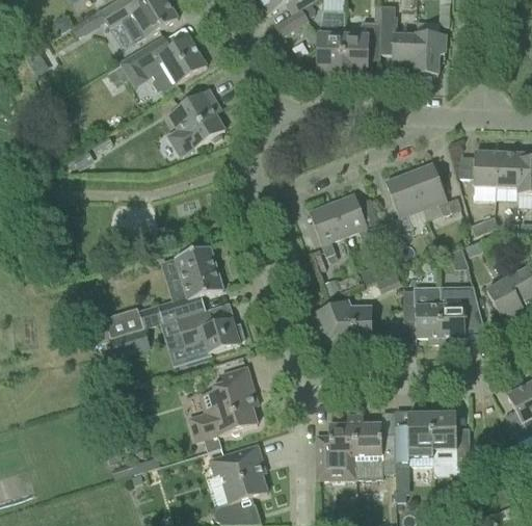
[(115,0),(72,27),(77,35),(104,19),(109,28),(122,21),(135,43),(178,18),(167,0),(141,0),(138,2),(137,0),(115,0)]
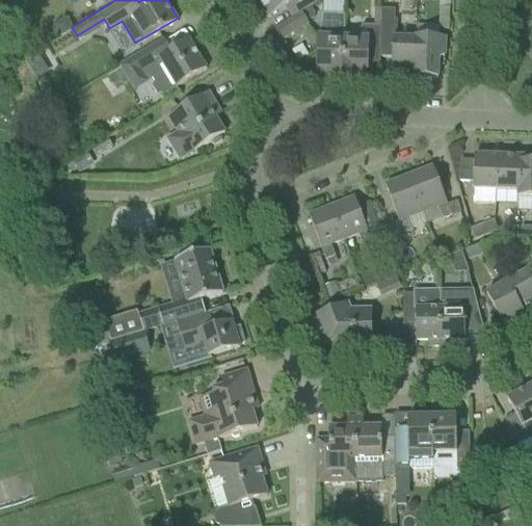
[(291,14),(300,8),(314,0),(259,0),(267,14),(285,3),(291,14)]
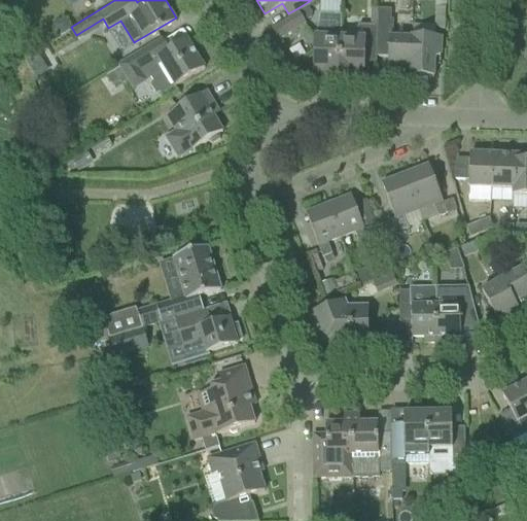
[(436,3),(435,14),(445,14),(445,4),(436,3)]
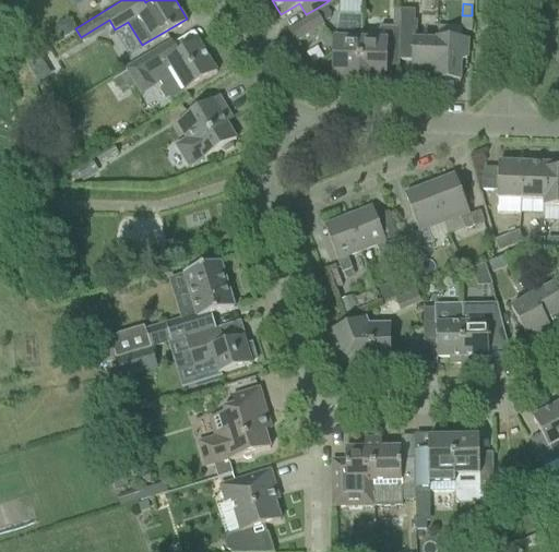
[(400,55),(400,33),(401,23),(401,7),(394,6),(393,24),(380,23),(378,32),(376,36),(360,36),(359,78),(376,79),(376,75),(385,76),(387,55),(400,55)]
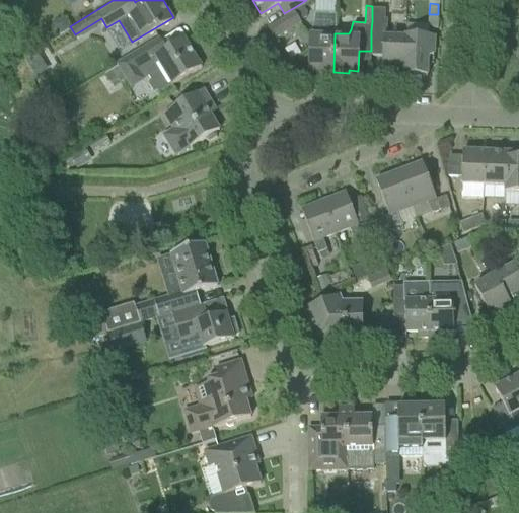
[(397,71),(403,71),(405,34),(387,33),(387,16),(385,16),(385,6),(372,6),(371,30),(371,51),(371,52),(382,52),(382,65),(397,65),(397,71)]
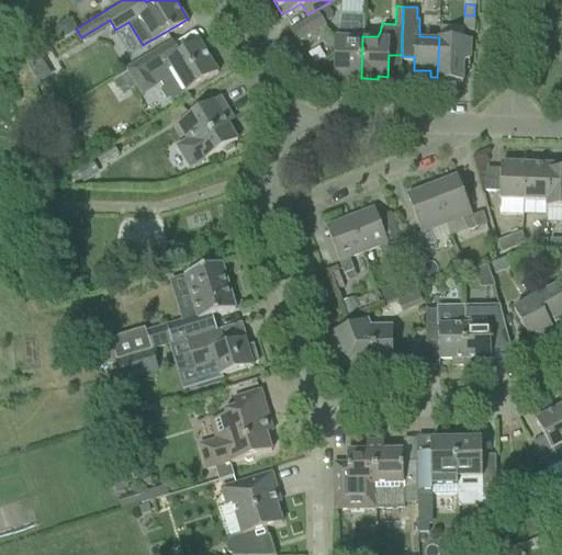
[(317,9),(307,14),(290,25),(298,38),(326,22),(317,9)]
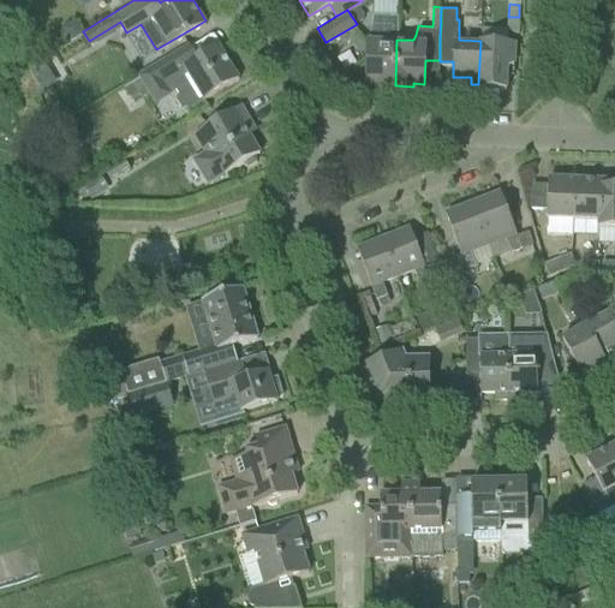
[(377,85),(395,85),(396,40),(396,35),(398,35),(399,13),(374,12),(370,39),(368,39),(366,82),(377,82),(377,85)]
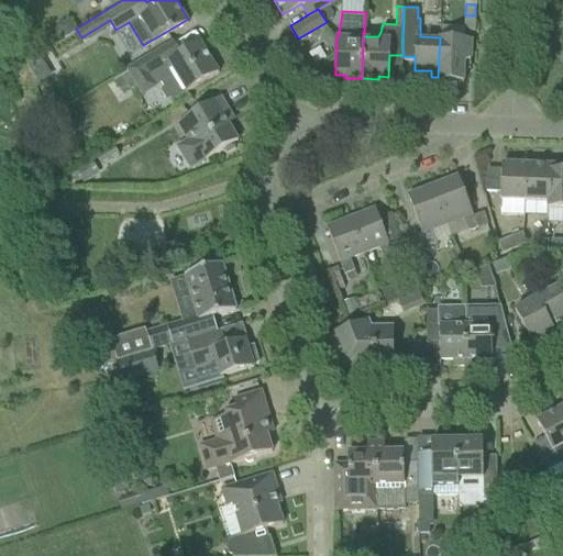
[(475,15),(465,15),(465,26),(475,28),(475,15)]
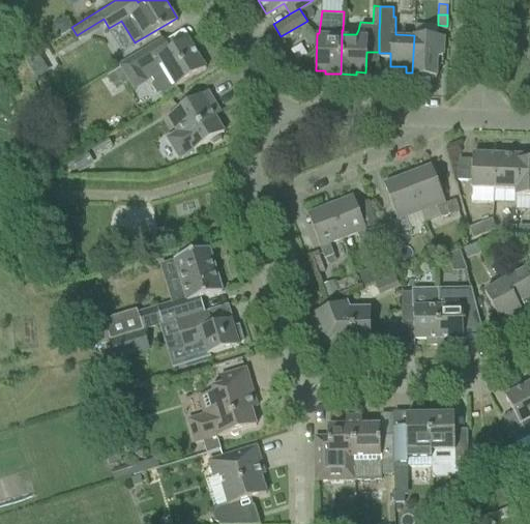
[(414,33),(414,35),(412,73),(412,74),(437,75),(437,52),(443,53),(444,34),(414,33)]
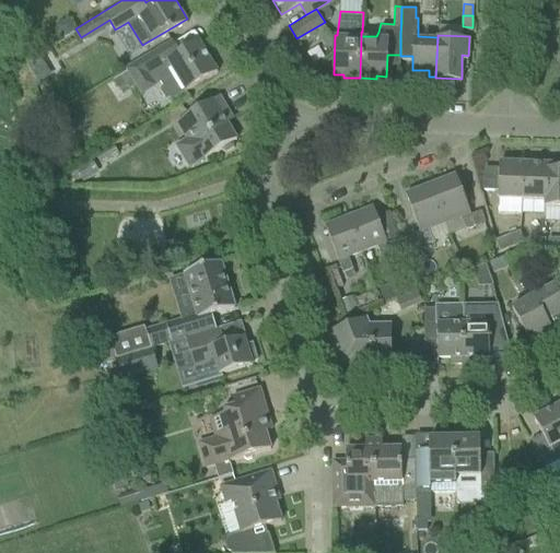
[(161,86),(165,95),(170,93),(172,96),(185,89),(186,87),(217,68),(198,37),(179,48),(173,37),(154,48),(139,58),(147,70),(151,78),(158,73),(163,83),(161,86)]
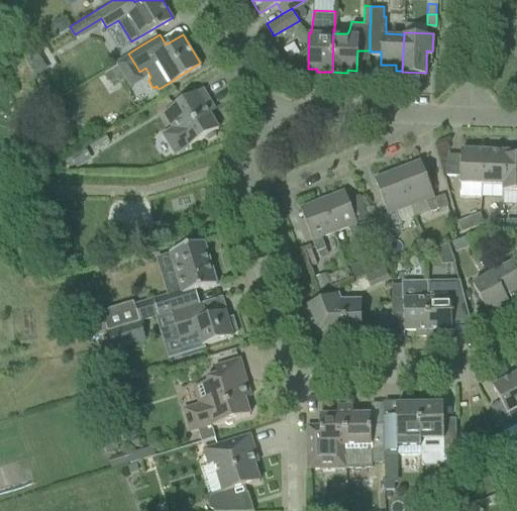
[(185,96),(162,110),(171,125),(162,131),(175,152),(203,134),(207,137),(215,132),(215,127),(218,125),(204,102),(210,99),(202,86),(185,96)]
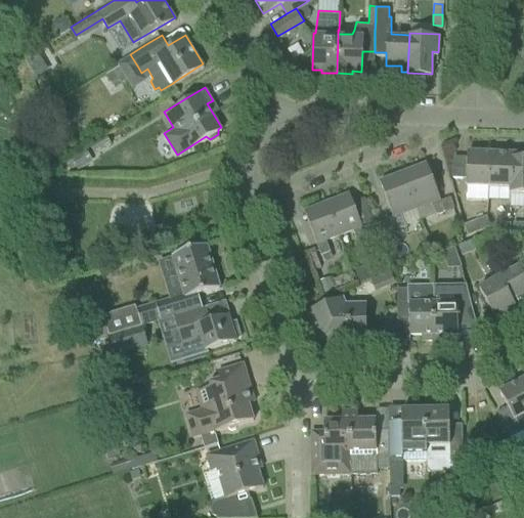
[(88,141),(94,150),(112,140),(105,131),(88,141)]
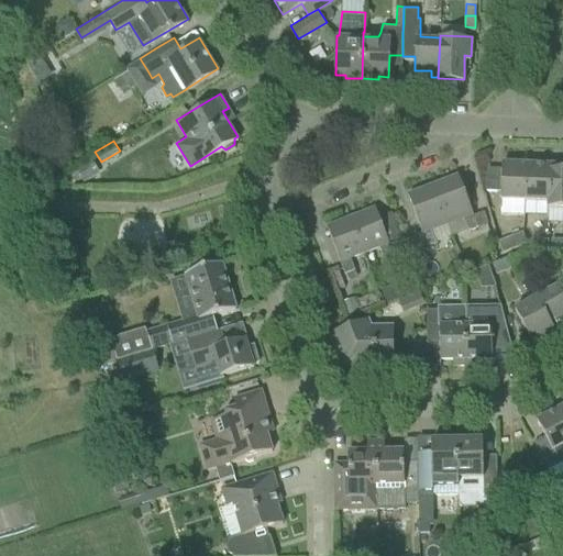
[(525,211),(525,198),(527,160),(503,159),(501,181),(500,197),(501,197),(501,210),(525,211)]
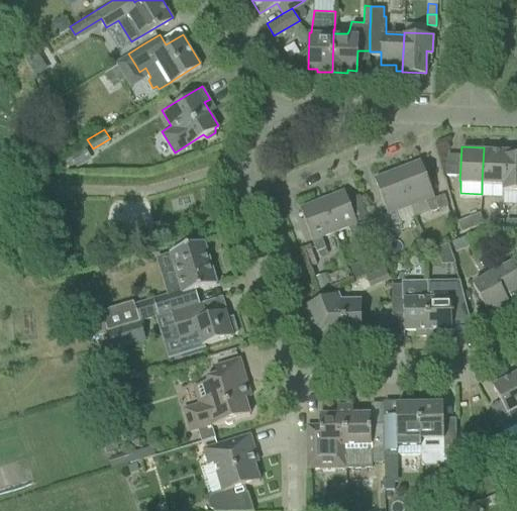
[(81,147),(71,155),(78,165),(88,159),(81,147)]
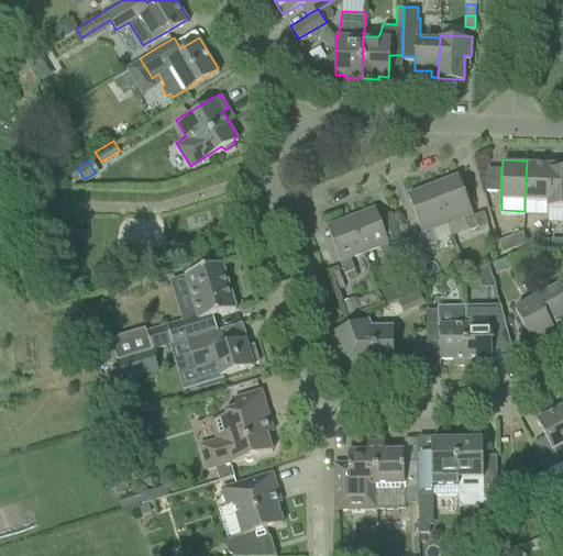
[(548,206),(548,199),(549,162),(538,162),(527,160),(525,198),(525,211),(548,212),(548,206)]
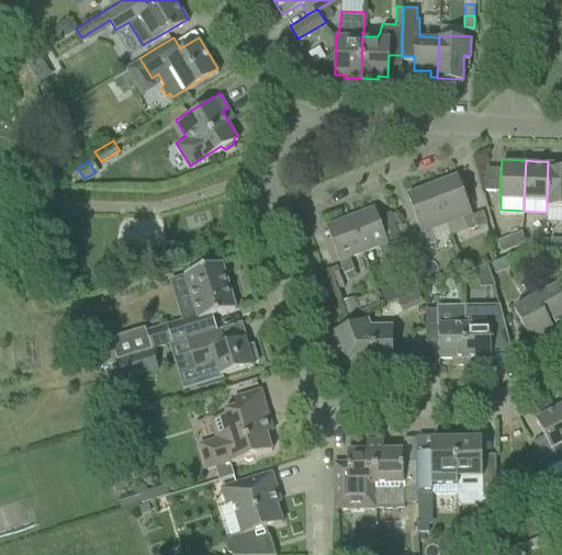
[(561,205),(561,161),(548,161),(547,199),(547,205),(561,205)]
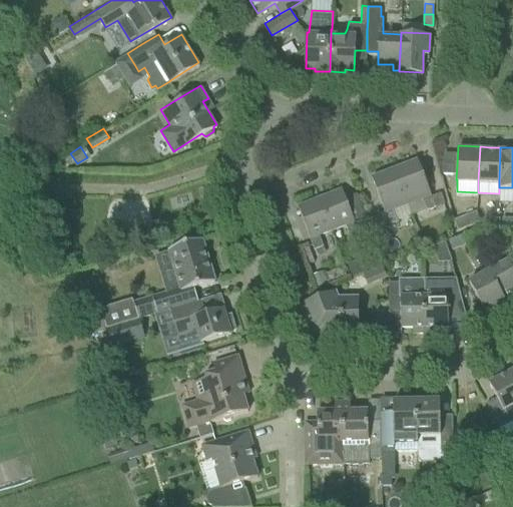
[(418,157),(395,166),(408,200),(407,201),(412,212),(427,206),(427,207),(435,204),(431,192),(431,191),(418,157)]
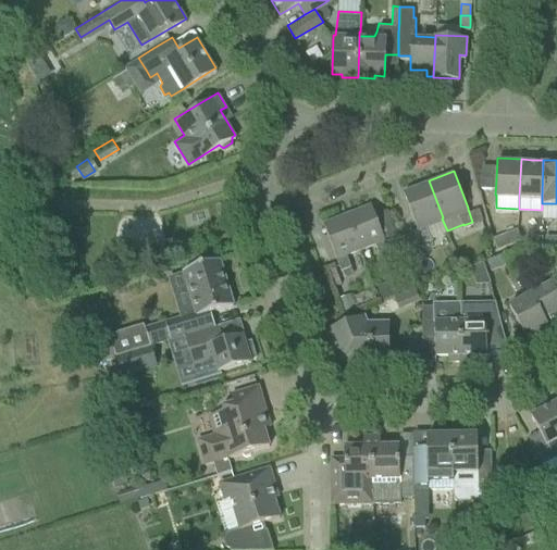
[(443,217),(429,180),(404,189),(418,227),(423,240),(432,237),(428,224),(442,219),(443,217)]
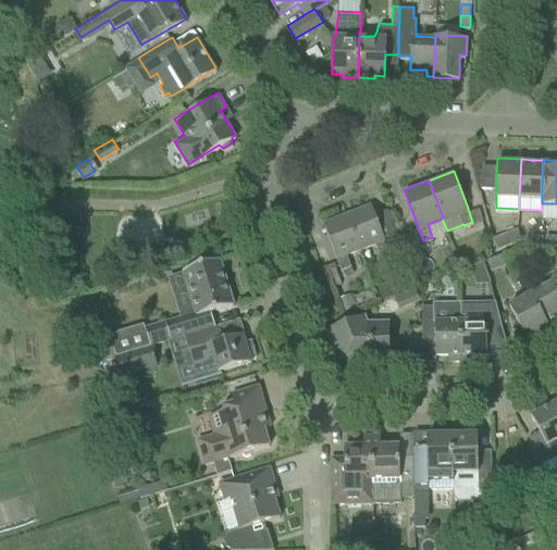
[(371,202),(347,211),(360,246),(375,240),(380,253),(390,249),(384,236),(379,223),(371,202)]
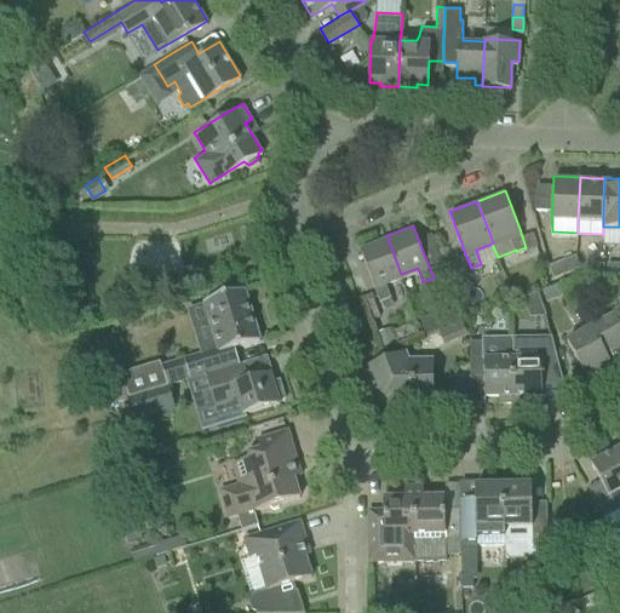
[(401,274),(386,235),(360,246),(379,298),(382,298),(383,304),(392,301),(390,294),(391,293),(386,280),(401,274)]
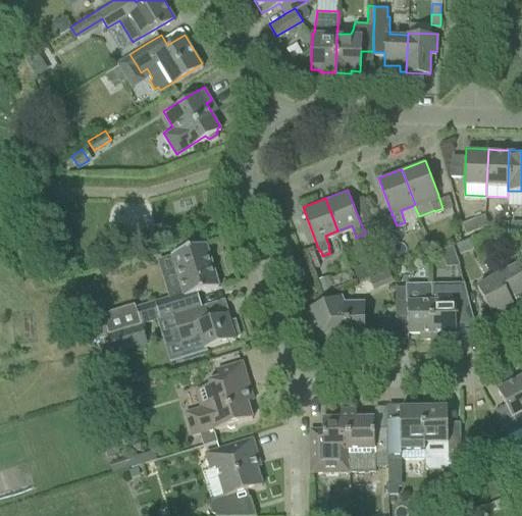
[(463,221),(466,231),(489,223),(485,212),(463,221)]
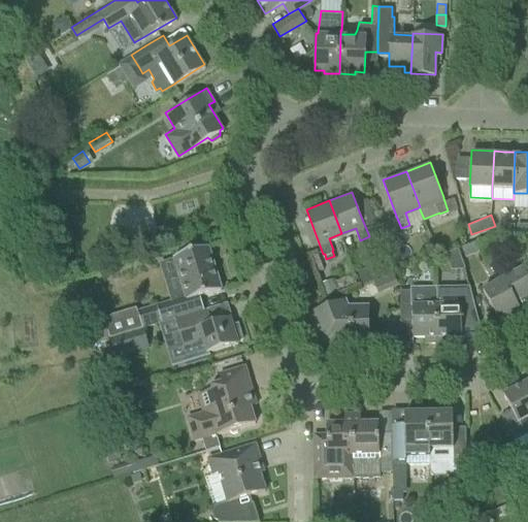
[(514,229),(514,221),(503,221),(503,229),(514,229)]
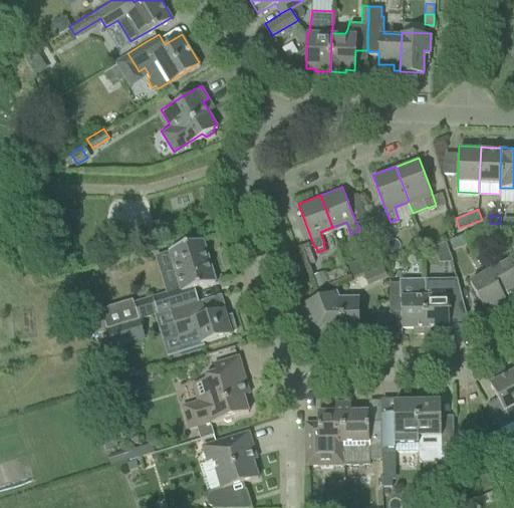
[(513,216),(503,216),(502,226),(513,226),(513,216)]
